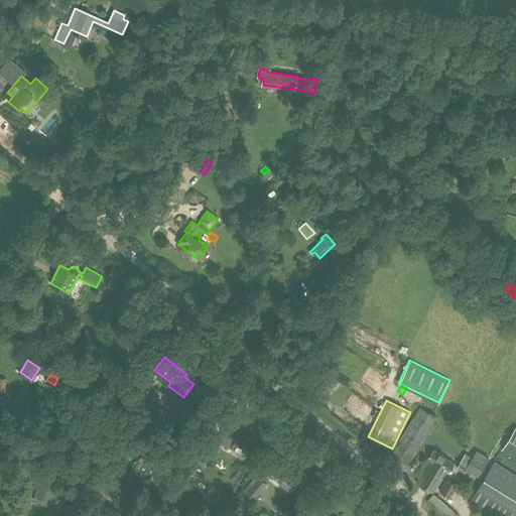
[(390,454),(407,466),(438,417),(420,406),(390,454)]
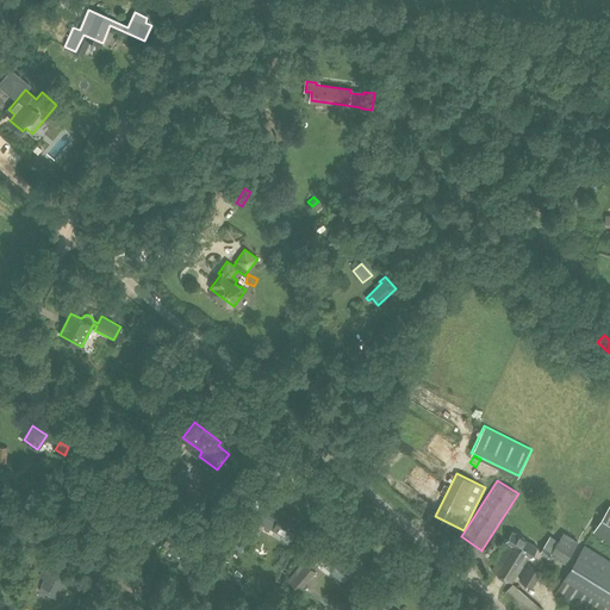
[(145,498),(151,503),(156,496),(138,483),(130,493),(143,503),(145,498)]
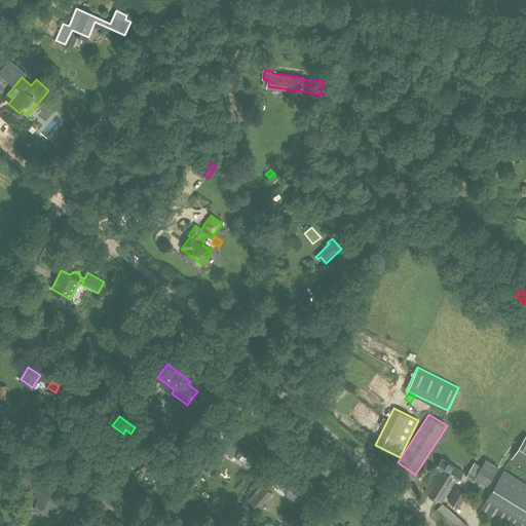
[(223,450),(252,464),(259,450),(237,439),(239,436),(232,431),(223,450)]
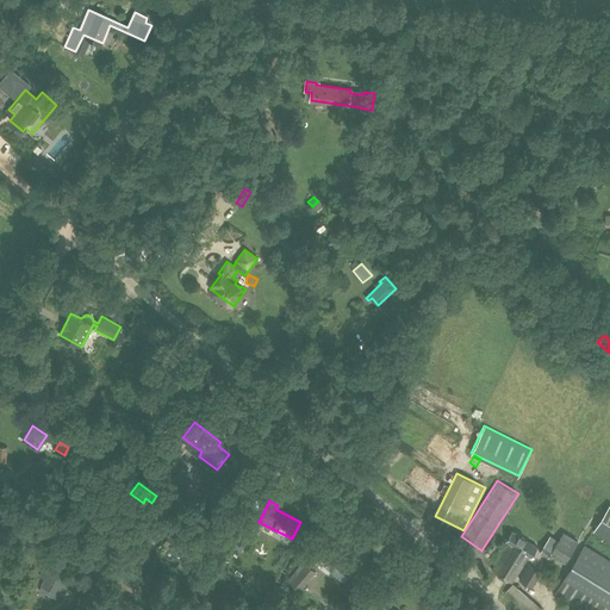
[(529,521),(535,511),(523,503),(516,512),(529,521)]
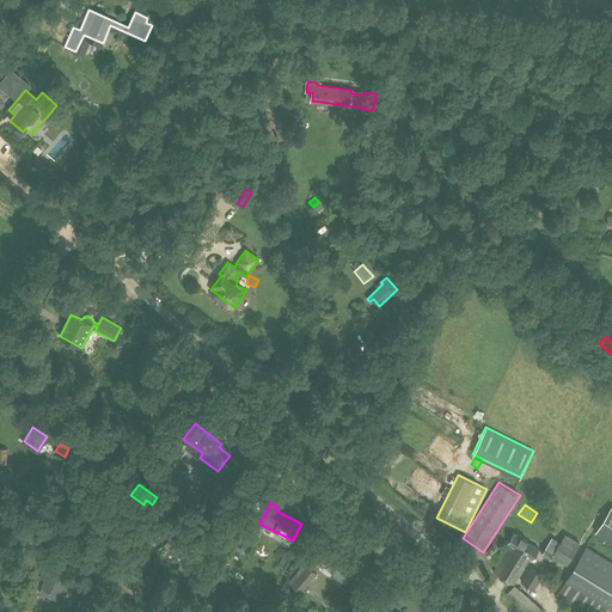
[(611,507),(595,531),(611,540),(611,507)]
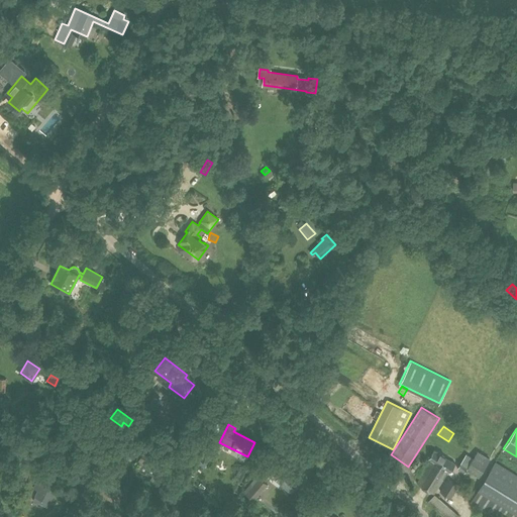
[(417,483),(434,494),(448,471),(450,472),(455,462),(434,450),(429,458),(431,459),(417,483)]
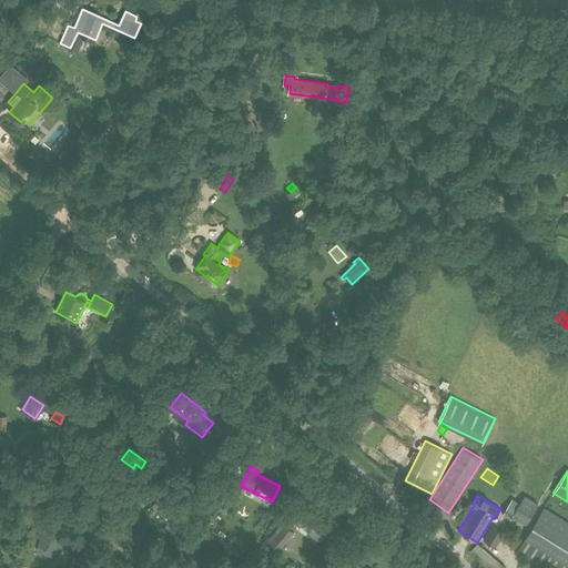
[(513,516),(526,524),(539,503),(525,495),(515,511),(507,506),(501,515),(510,520),(513,516)]
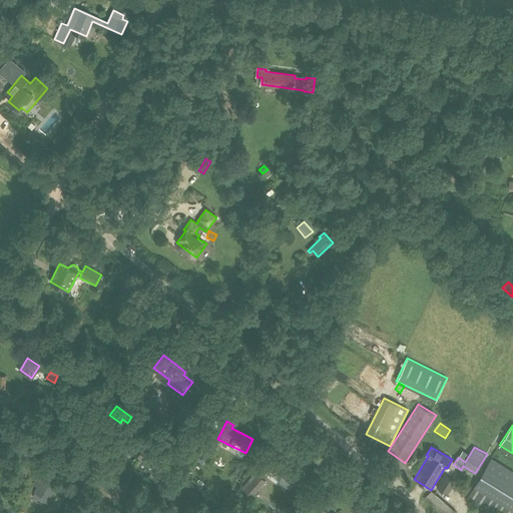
[(14,471),(25,476),(33,460),(22,454),(14,471)]
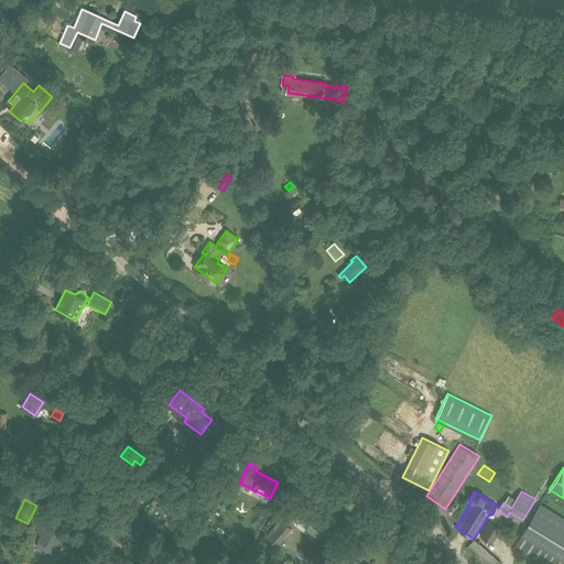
[(513,548),(541,563),(563,563),(563,517),(541,503),(513,548)]
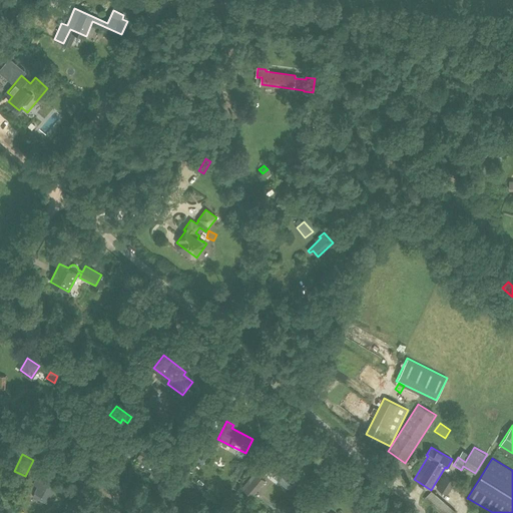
[(272,473),(288,487),(298,475),(282,461),(272,473)]
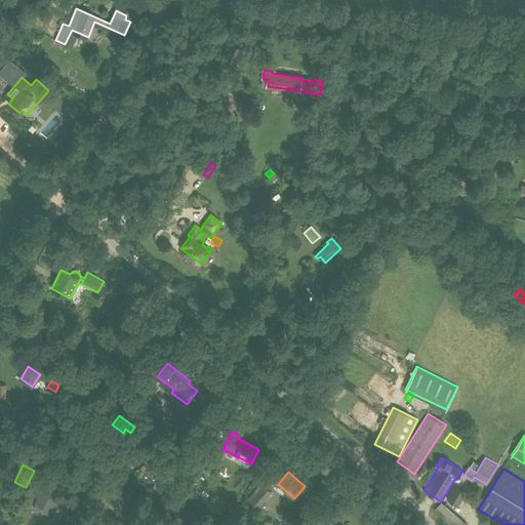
[(112,486),(127,495),(133,484),(117,475),(112,486)]
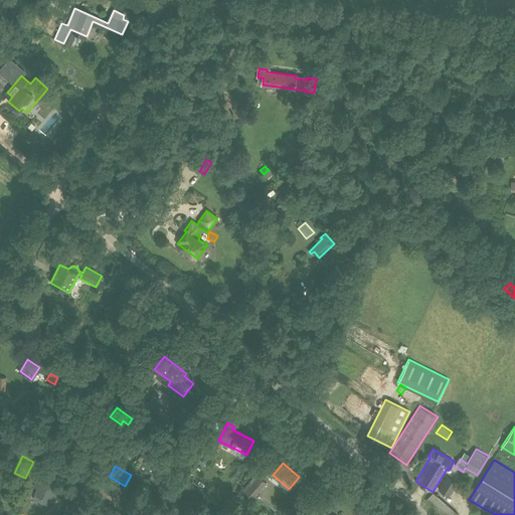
[(244,492),(253,499),(267,482),(259,475),(244,492)]
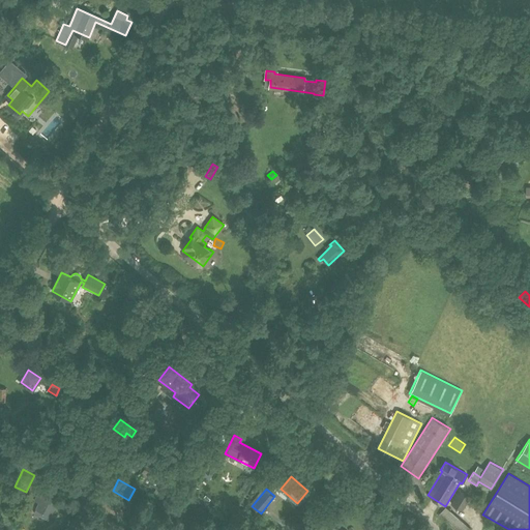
[(451,503),(463,510),(471,498),(459,491),(451,503)]
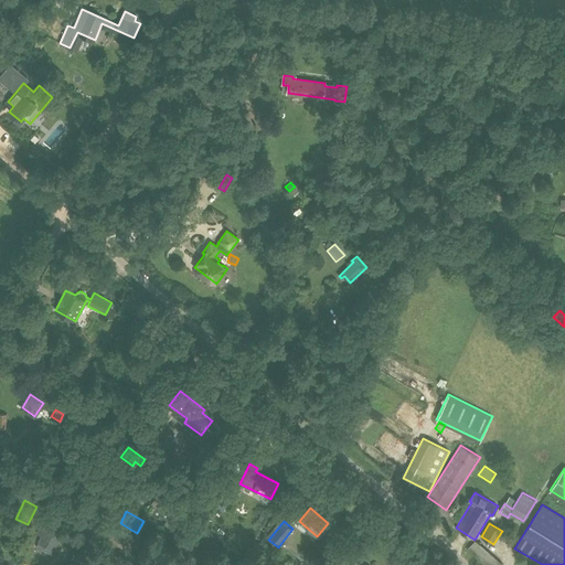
[(36,546),(52,553),(61,535),(41,525),(39,530),(43,532),(36,546)]
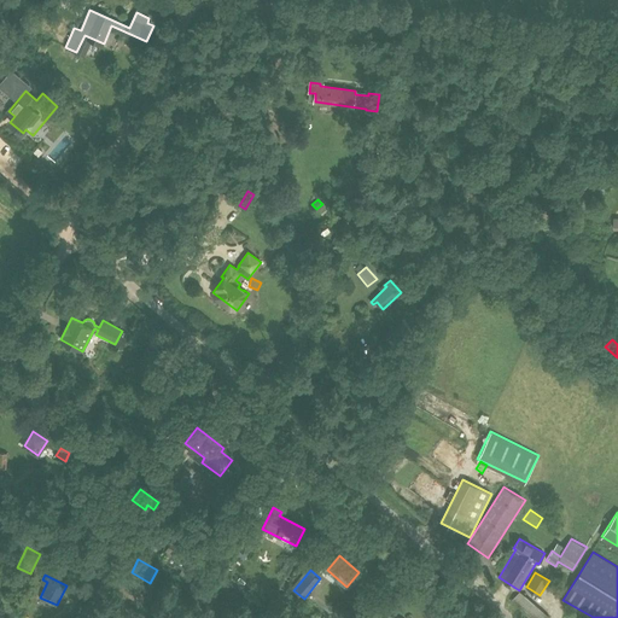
[(304,600),(314,608),(332,590),(322,581),(304,600)]
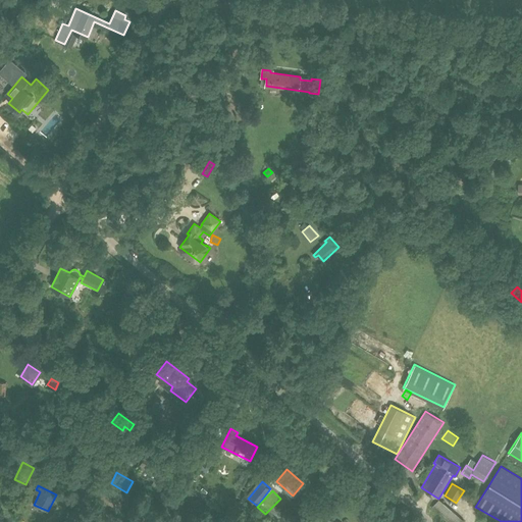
[(432,506),(451,521),(462,521),(464,520),(439,499),(432,506)]
